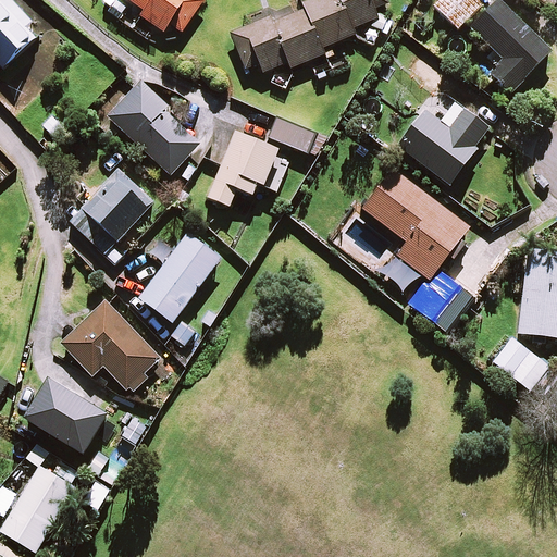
[(0,0),(0,66),(2,70),(40,36),(9,0),(0,0)]
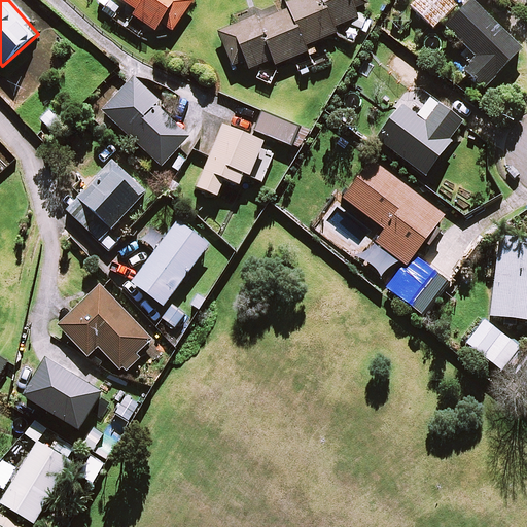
[(120,0),(135,12),(131,16),(151,34),(161,24),(170,31),(192,3),(188,0),(120,0)]
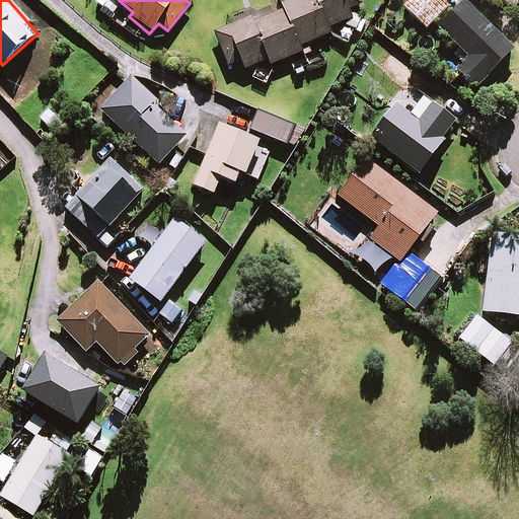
[(335,32),(331,26),(351,18),(348,11),(361,6),(358,0),(280,0),(284,9),(263,18),(256,4),(227,16),(231,26),(215,32),(228,66),(241,61),(244,70),(269,60),(271,65),(305,51),(302,46),(335,32)]
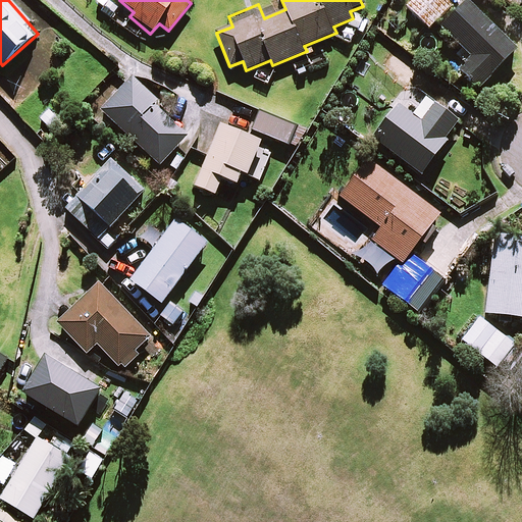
[(452,4),(446,0),(413,0),(407,8),(429,29),(452,4)]
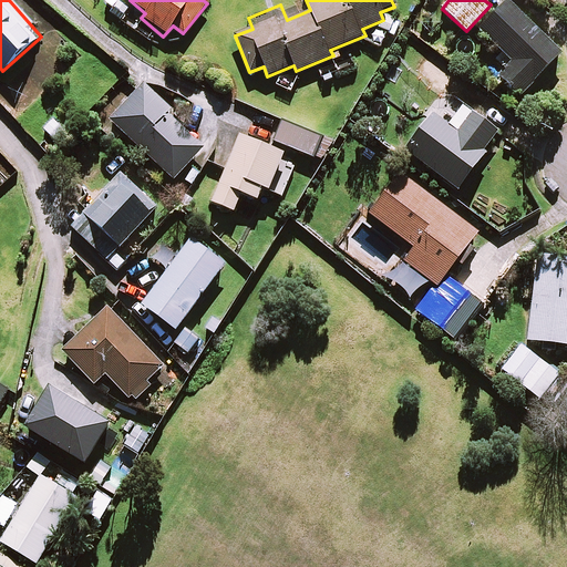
[(560,55),(506,1),(478,30),(512,63),(498,76),(519,96),(560,55)]
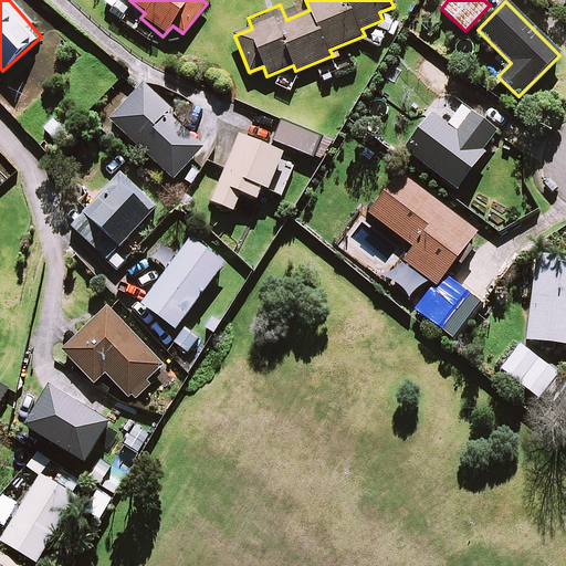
[(454,76),(427,56),(417,72),(443,92),(454,76)]
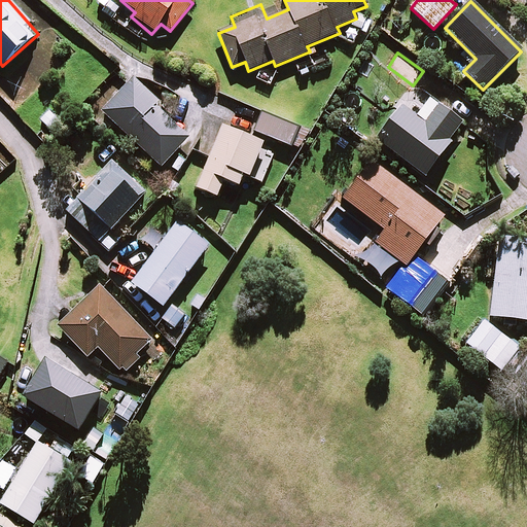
[(162,168),(190,136),(175,121),(171,126),(154,110),(161,103),(134,77),(102,112),(162,168)]
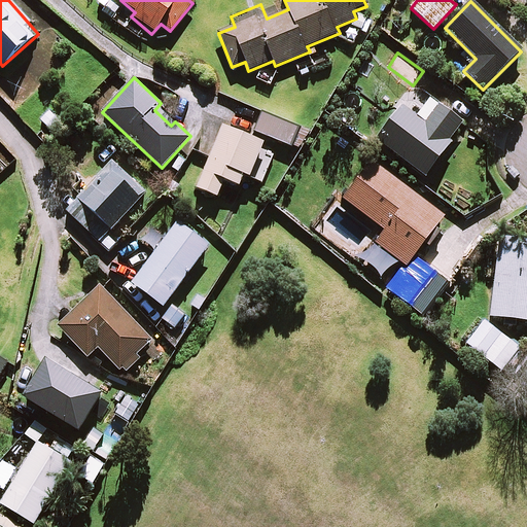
[(464,124),(440,106),(426,124),(401,106),(377,141),(425,176),(464,124)]
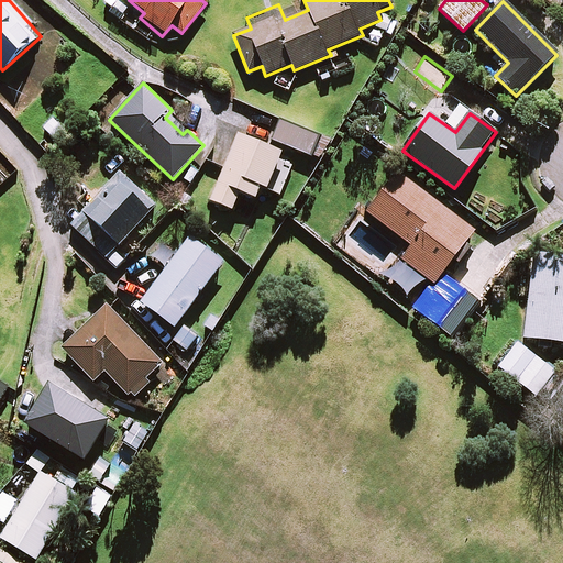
[(76,140),(54,118),(43,129),(66,151),(76,140)]
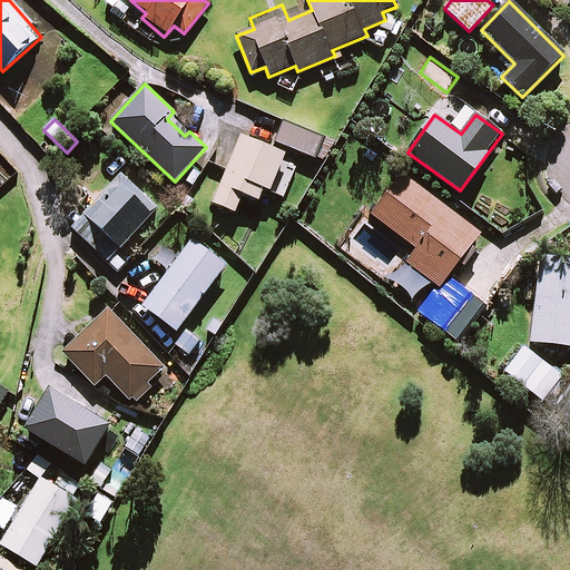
[(320,137),(284,121),(275,143),(311,157),(320,137)]
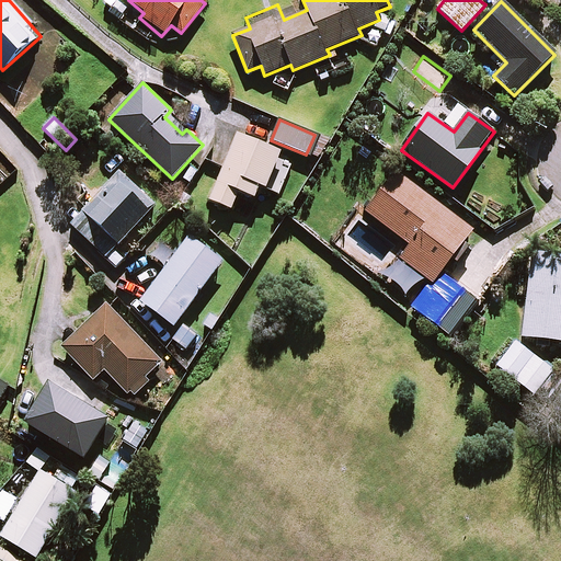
[(279,195),(294,163),(278,157),(279,153),(238,135),(209,201),(230,209),(239,192),(254,198),(259,186),(279,195)]
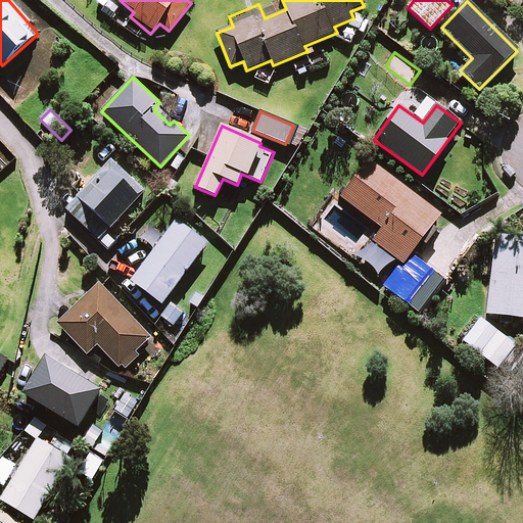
[(0,171),(11,161),(0,148),(0,171)]
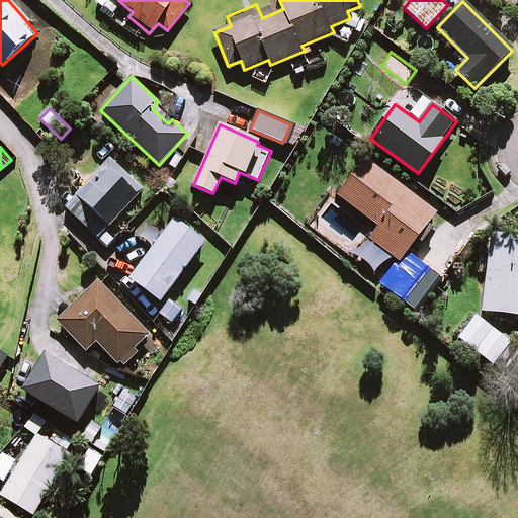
[(437,210),(366,157),(337,196),(377,227),(368,239),(398,262),(437,210)]
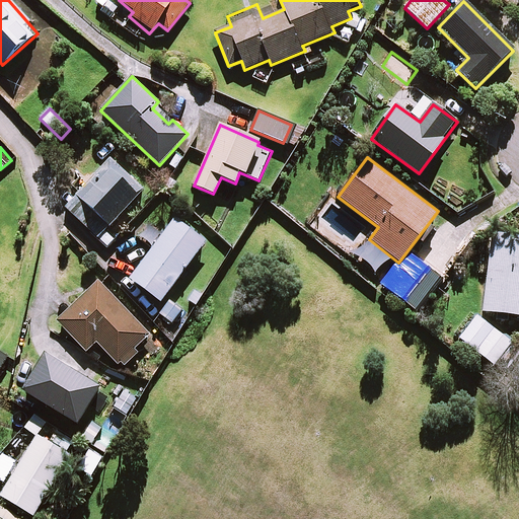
[(144,189),(113,159),(66,209),(98,238),(144,189)]
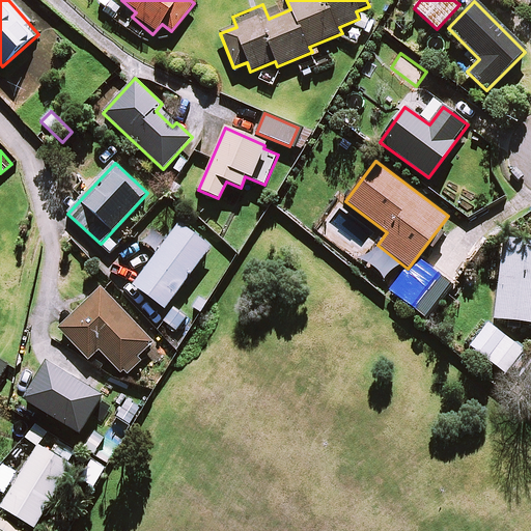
[(211,248),(179,224),(168,239),(155,228),(144,243),(158,253),(134,286),(164,309),(211,248)]
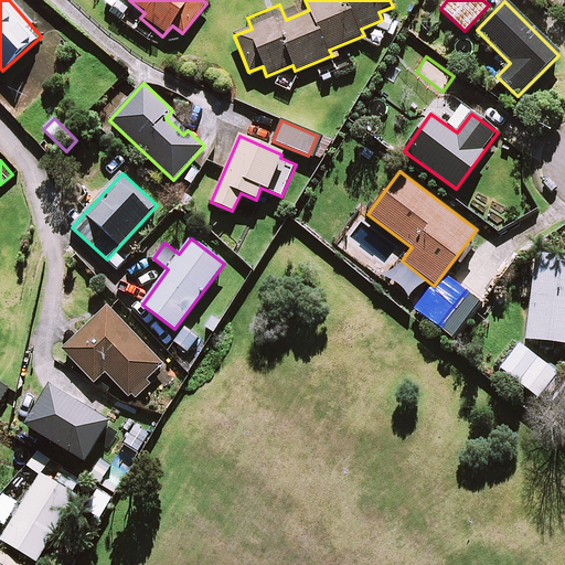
[(564,257),(535,254),(525,340),(564,343),(564,257)]
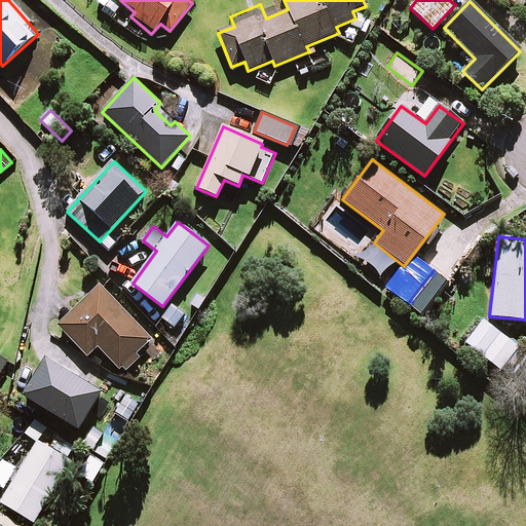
[(440,291),(406,265),(388,290),(422,314),(440,291)]
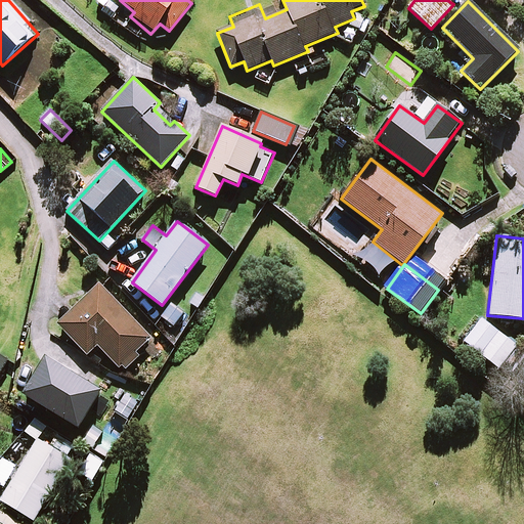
[(87,356),(98,346),(119,368),(122,366),(125,370),(141,356),(138,352),(150,341),(100,286),(58,324),(87,356)]
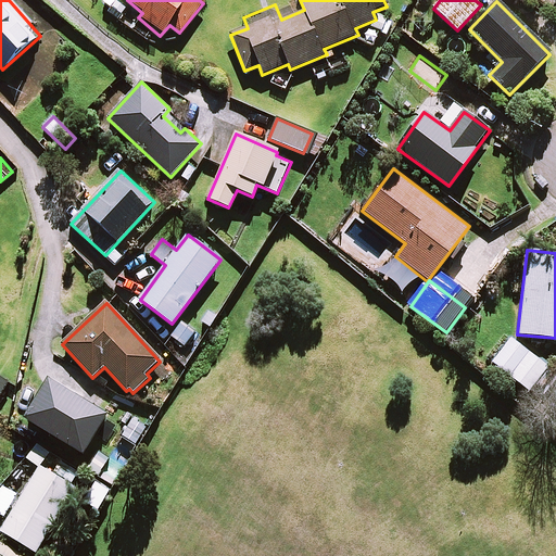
[(193,332),(177,321),(168,335),(185,345),(193,332)]
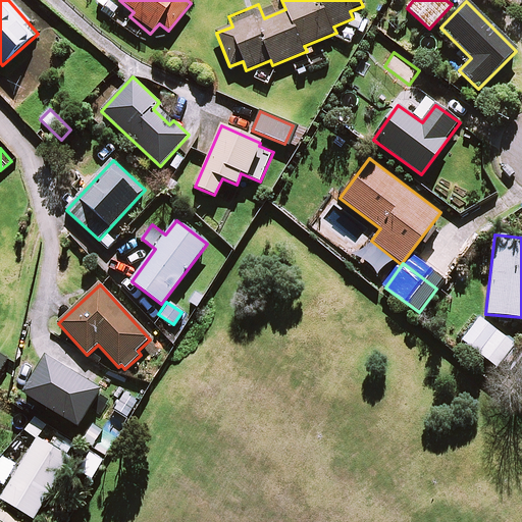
[(513,345),(479,318),(462,340),(496,367),(513,345)]
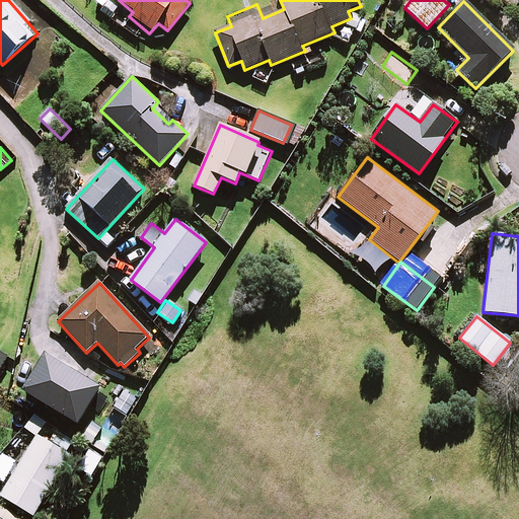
[(30,377),(22,391),(78,425),(87,410),(98,417),(108,398),(97,392),(100,387),(45,354),(30,377)]
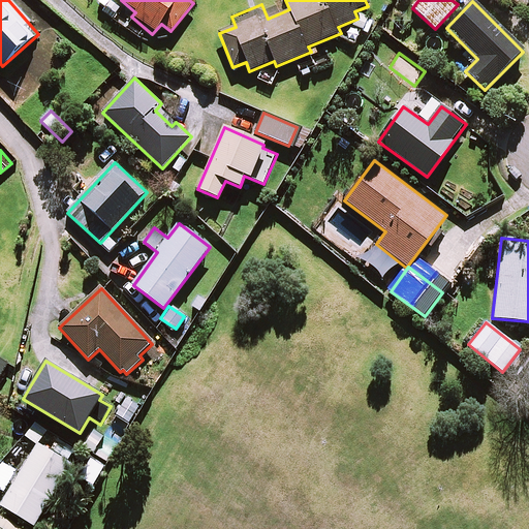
[(1,506),(34,526),(71,463),(68,460),(74,449),(58,440),(52,450),(38,442),(1,506)]
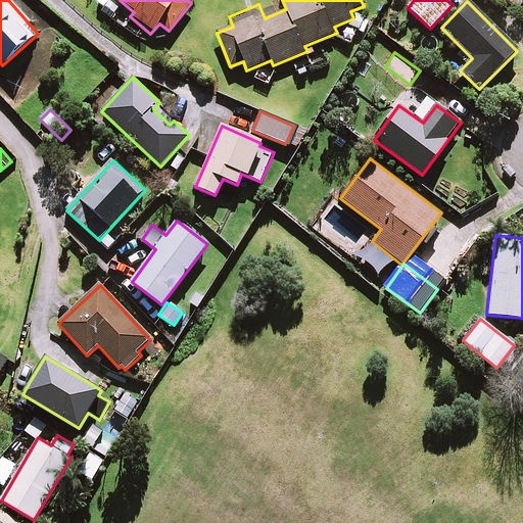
[(16,466),(2,457),(0,460),(0,484),(3,486),(16,466)]
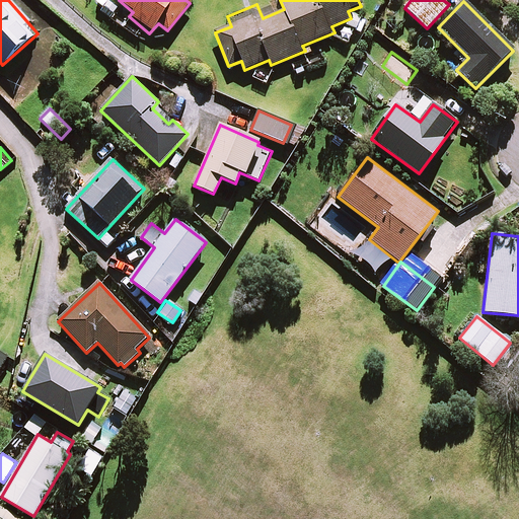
[(21,518),(0,506),(0,518),(21,518)]
